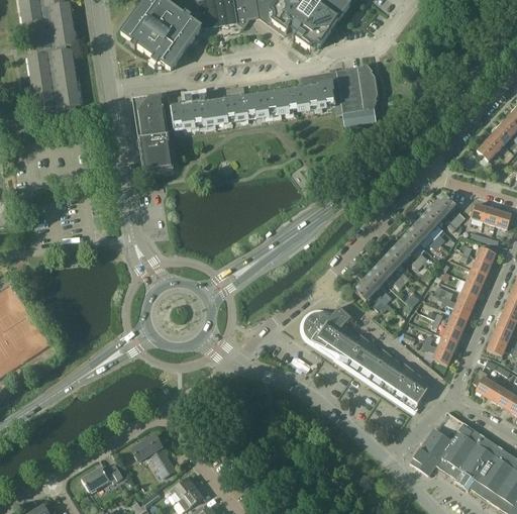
[(19,0),(23,24),(28,23),(32,52),(37,50),(38,54),(28,56),(36,117),(52,115),(53,123),(78,119),(76,106),(81,105),(73,47),(67,48),(66,45),(76,43),(70,1),(66,2),(65,0),(19,0)]
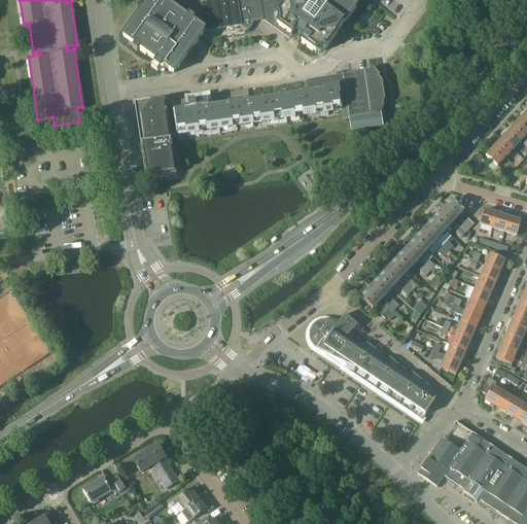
[(184,0),(179,8),(171,2),(172,0),(147,0),(124,34),(135,42),(133,45),(138,48),(140,45),(156,58),(153,61),(160,65),(162,62),(174,70),(205,27),(242,21),(242,23),(249,28),(253,21),(253,20),(265,18),(290,36),(289,38),(296,43),(301,37),(316,48),(318,46),(323,45),(325,47),(357,4),(354,2),(354,0),(184,0)]
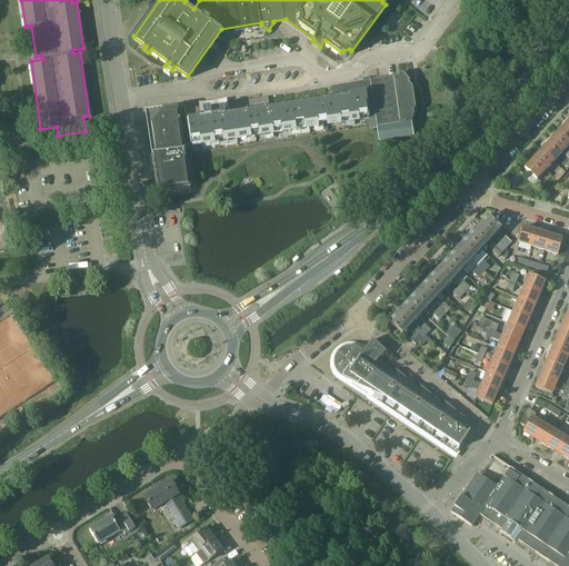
[(370,79),(363,80),(369,116),(371,126),(377,125),(378,125),(380,140),(413,136),(411,120),(415,110),(417,105),(415,85),(403,71),(402,71),(400,71),(399,71),(399,73),(393,75),(393,73),(370,77),(370,79)]
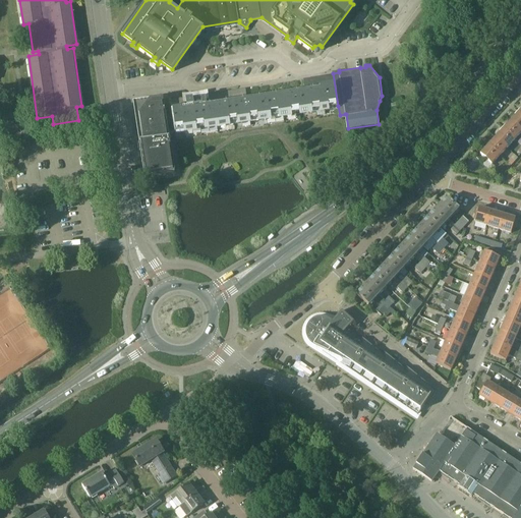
[(187,105),(171,108),(172,108),(172,114),(175,130),(338,106),(333,73),(325,75),(325,74),(322,74),(303,77),(303,78),(305,88),(300,89),(206,103),(206,98),(192,100),(192,99),(187,100),(187,101),(187,105)]
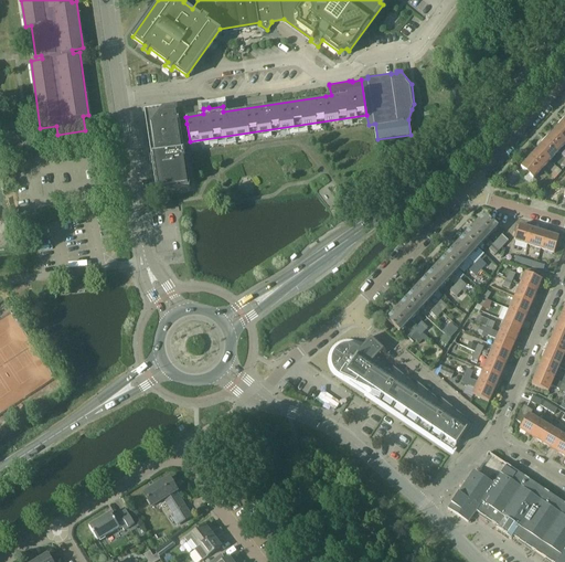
[(177,104),(145,108),(157,189),(189,183),(183,142),(190,141),(187,124),(180,125),(177,104)]
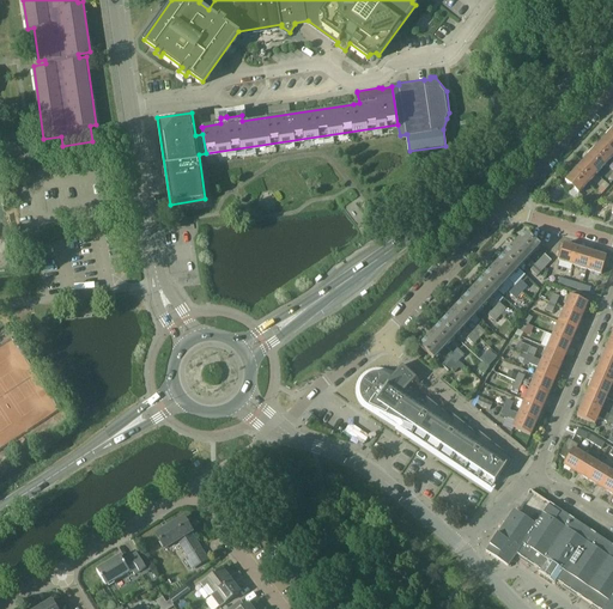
[(612,129),(611,128),(601,138),(612,148),(612,129)]
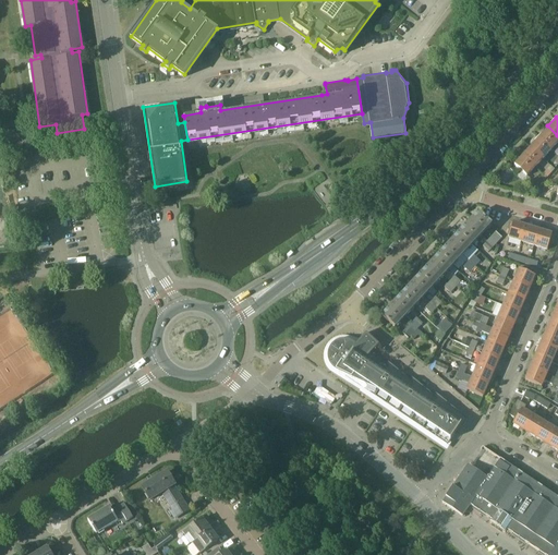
[(557,135),(547,125),(540,135),(552,146),(557,139),(557,135)]
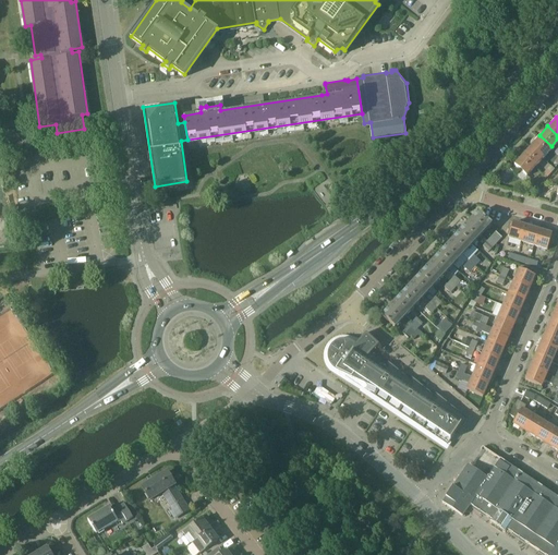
[(540,135),(531,144),(543,155),(552,146),(540,135)]
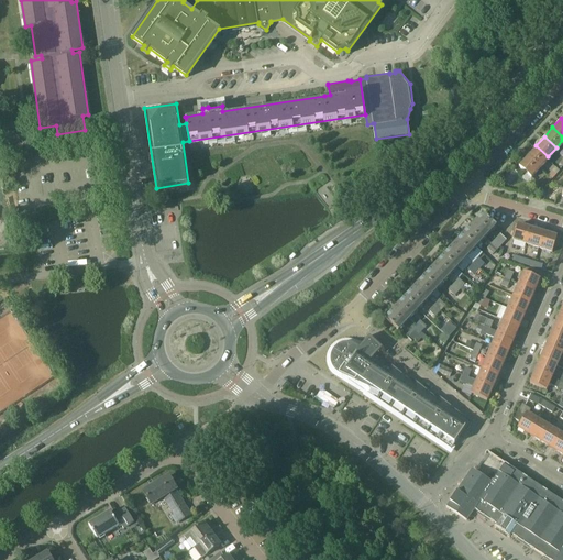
[(536,145),(528,154),(539,165),(548,156),(536,145)]
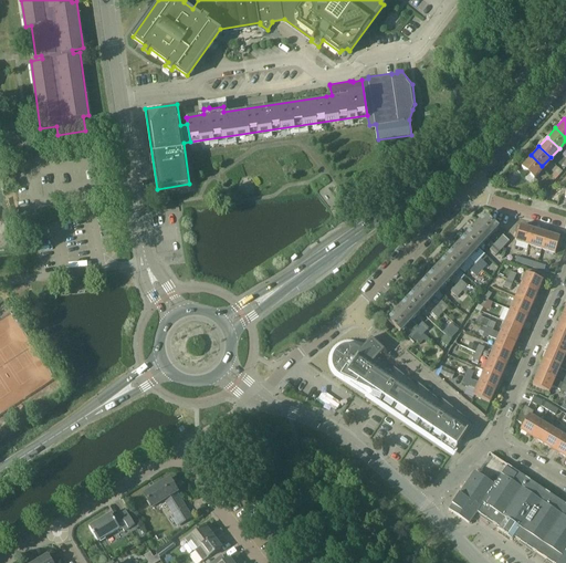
[(531,155),(522,164),(534,175),(542,166),(531,155)]
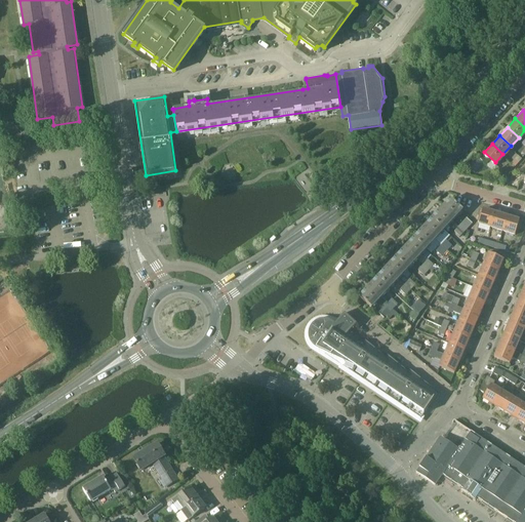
[(510,170),(515,165),(511,161),(506,167),(510,170)]
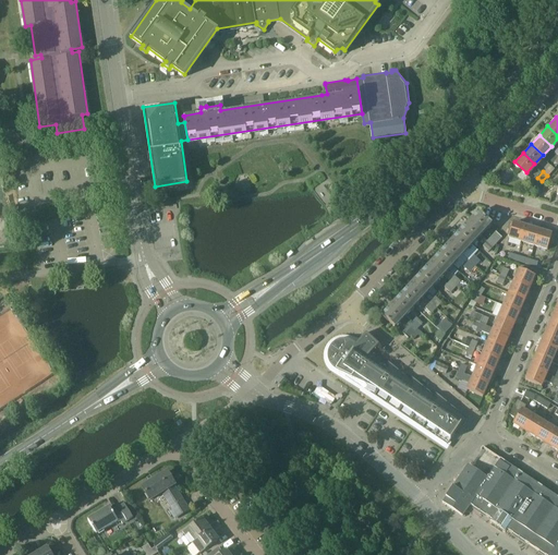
[(492,221),(478,208),(469,219),(482,231),(492,221)]
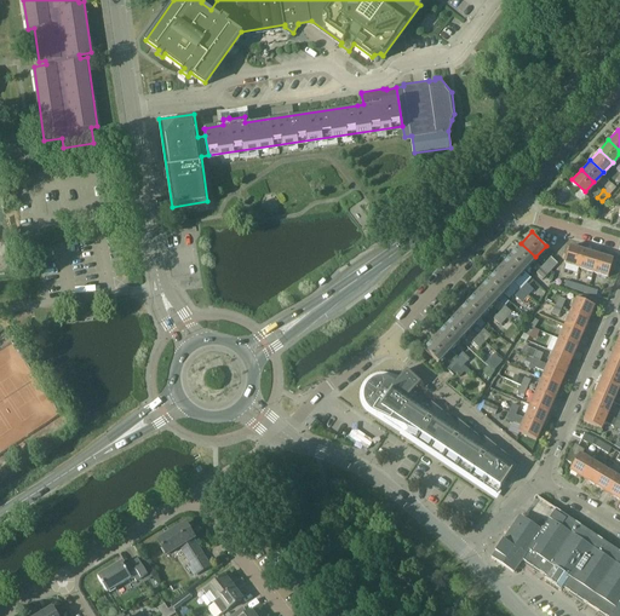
[(521,243),(510,255),(524,269),(535,257),(521,243)]
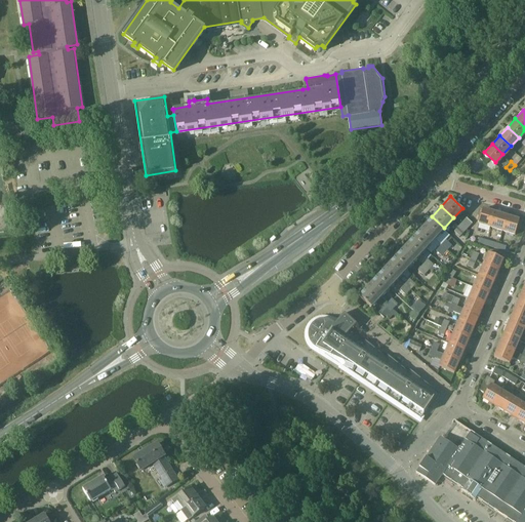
[(478,221),(490,225),(494,210),(482,206),(478,221)]
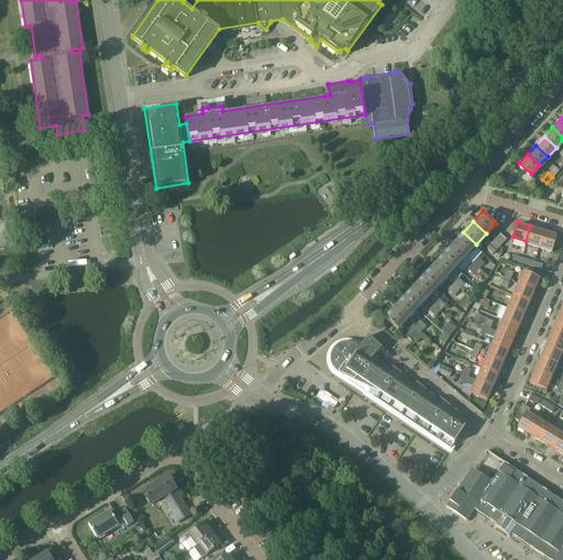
[(543,229),(530,226),(526,241),(538,245),(543,229)]
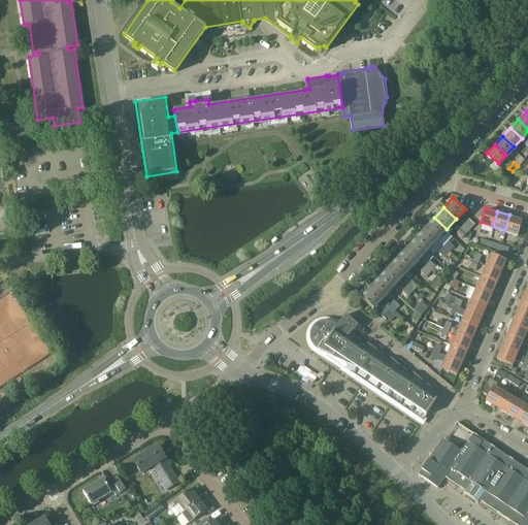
[(522,219),(509,215),(504,230),(518,233),(522,219)]
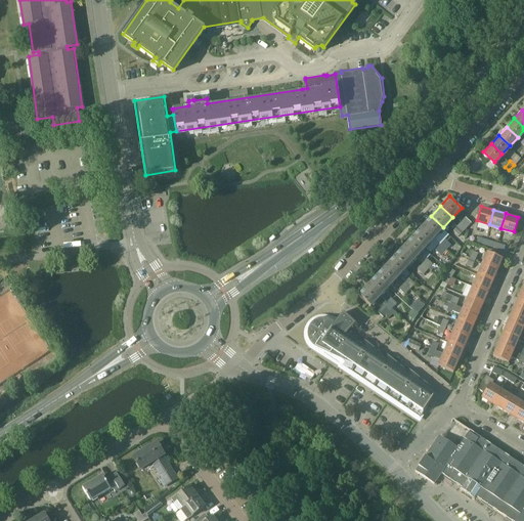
[(472,221),(465,215),(460,221),(466,227),(472,221)]
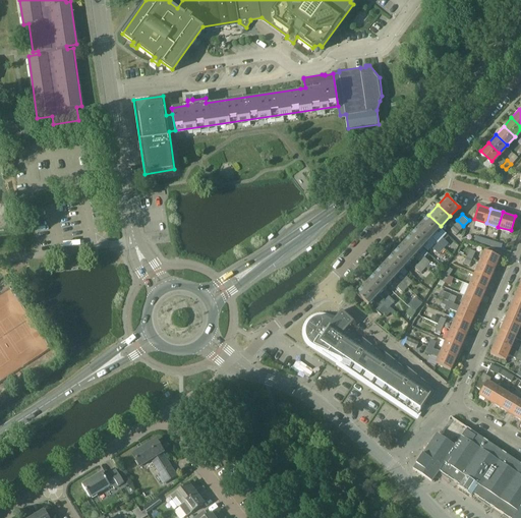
[(441,226),(428,215),(419,224),(431,235),(441,226)]
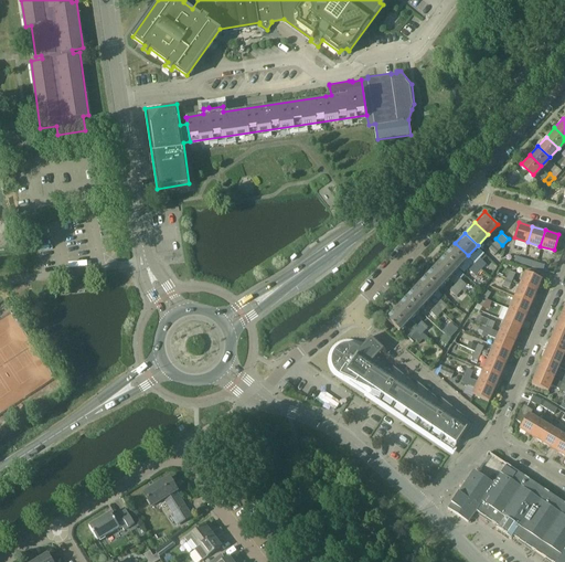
[(496,252),(502,245),(496,239),(489,246),(496,252)]
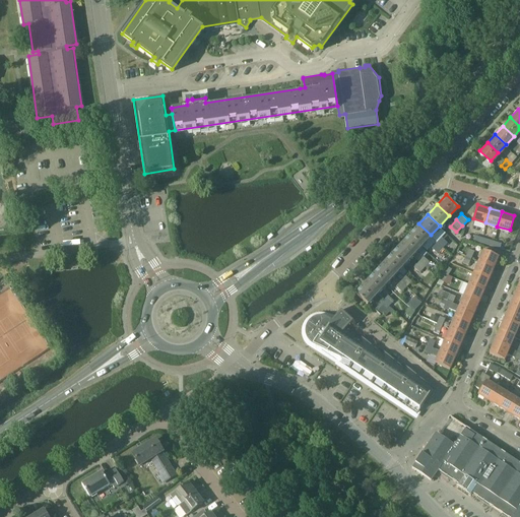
[(418,223),(409,233),(421,245),(431,235),(418,223)]
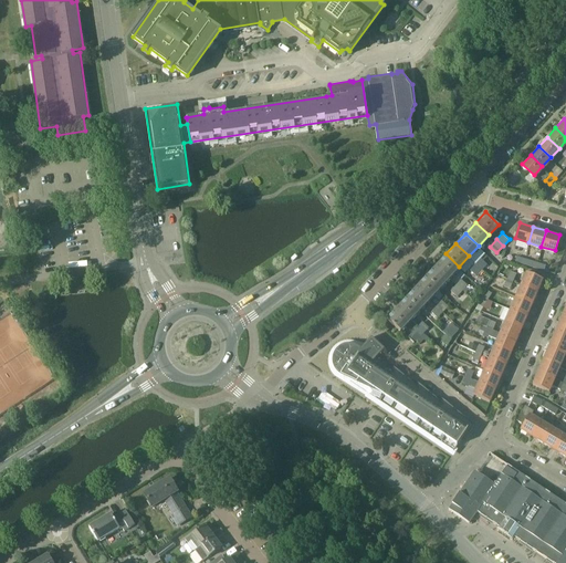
[(449,277),(459,267),(446,253),(436,264),(449,277)]
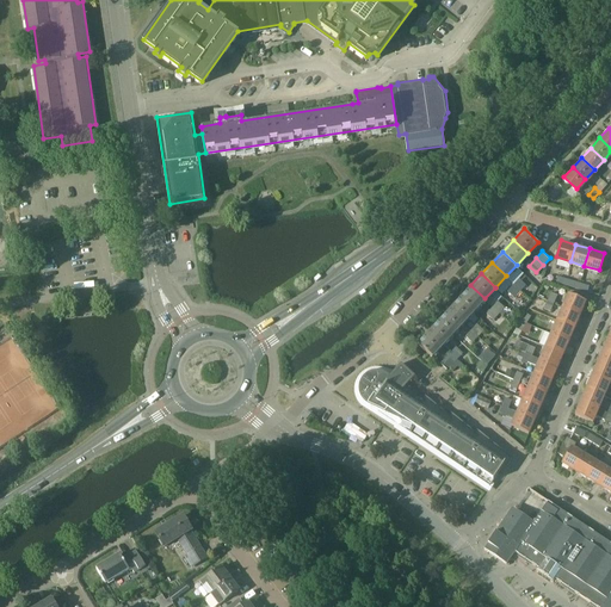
[(580,280),(566,276),(565,282),(578,286),(580,280)]
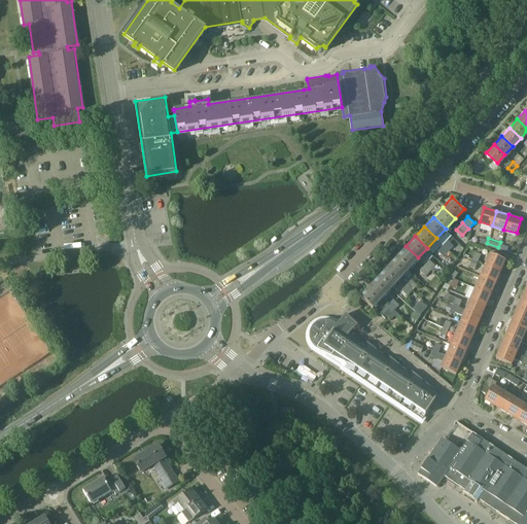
[(448,239),(443,244),(449,249),(454,244),(448,239)]
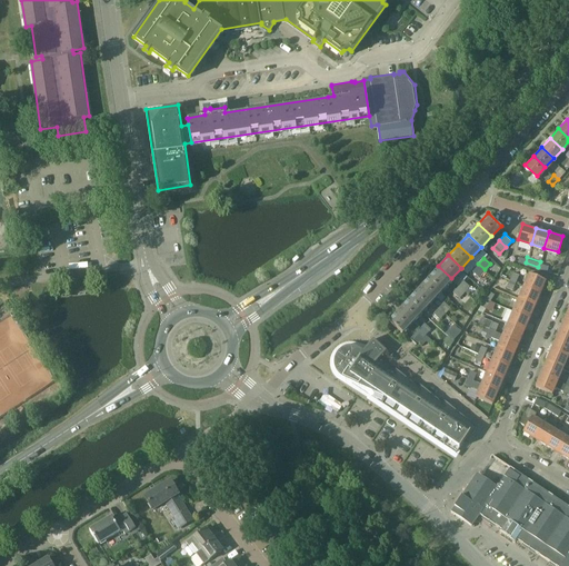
[(479,276),(485,269),(478,264),(472,269),(479,276)]
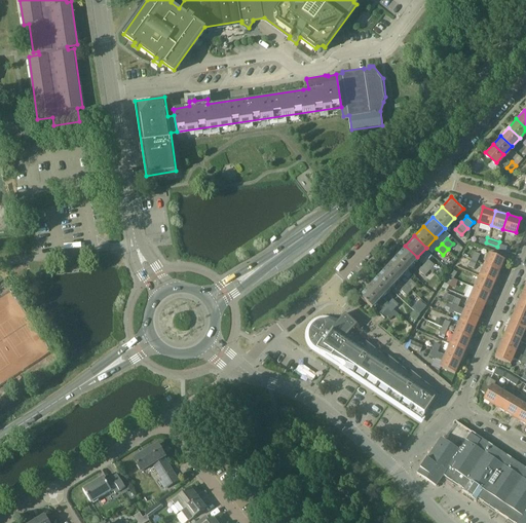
[(408,267),(417,257),(405,246),(396,256),(408,267)]
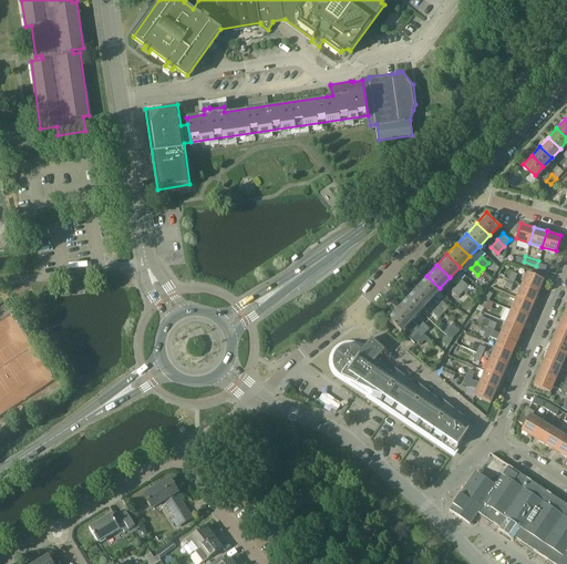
[(511,269),(508,277),(514,279),(517,272),(511,269)]
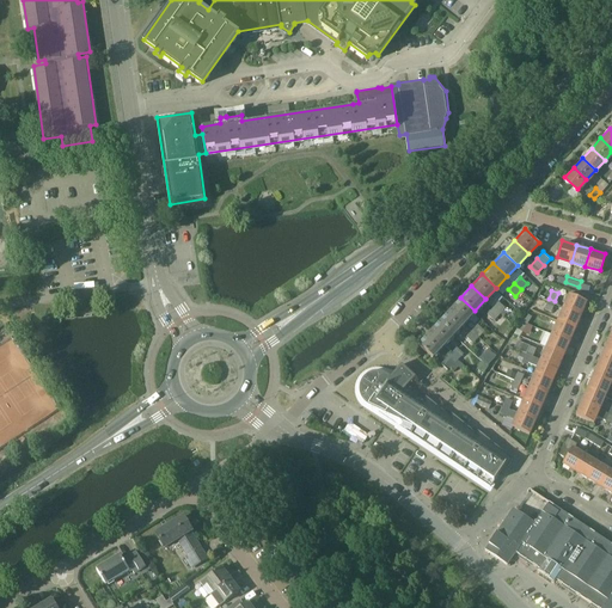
[(568,293),(563,306),(580,313),(586,300),(581,298),(570,293),(568,293)]
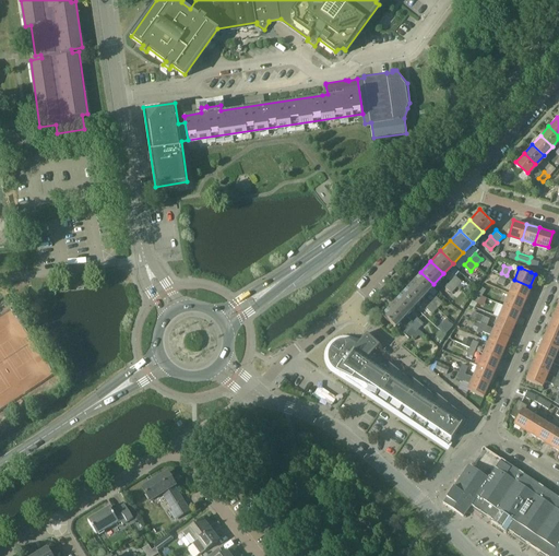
[(420,272),(412,282),(425,294),(433,284),(420,272)]
